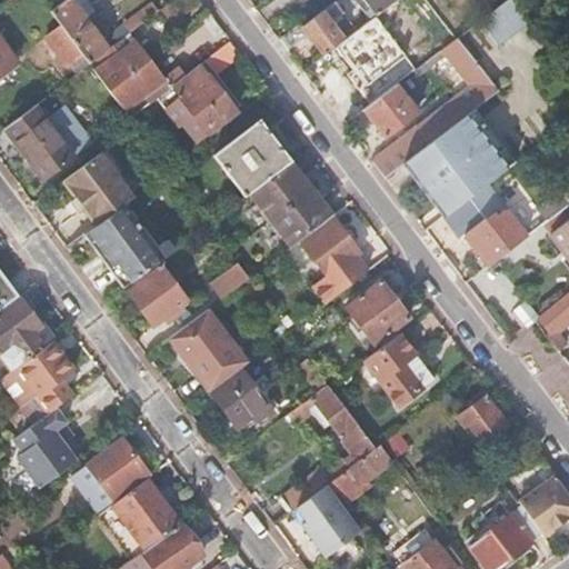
[(61,0),(49,10),(59,25),(60,26),(81,55),(88,63),(107,49),(70,0),(61,0)]
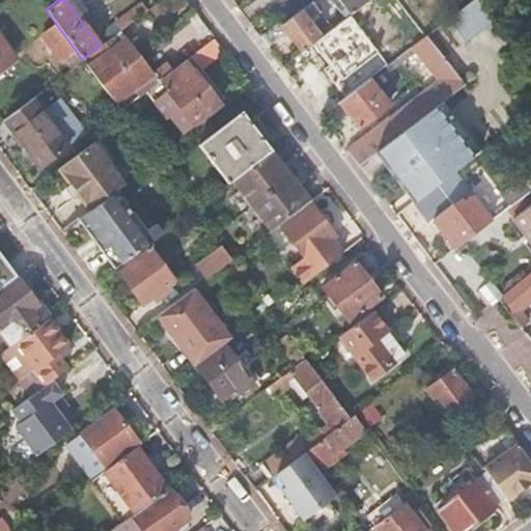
[(185,0),(159,0),(147,8),(158,21),(185,0)]
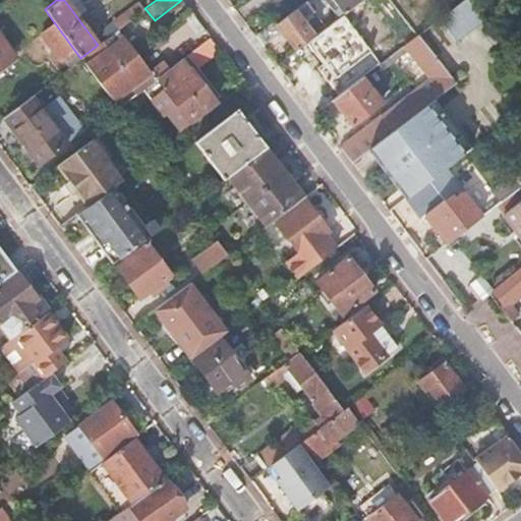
[(327,26),(339,17),(334,10),(327,16),(322,10),(324,8),(317,0),(306,0),(327,26)]
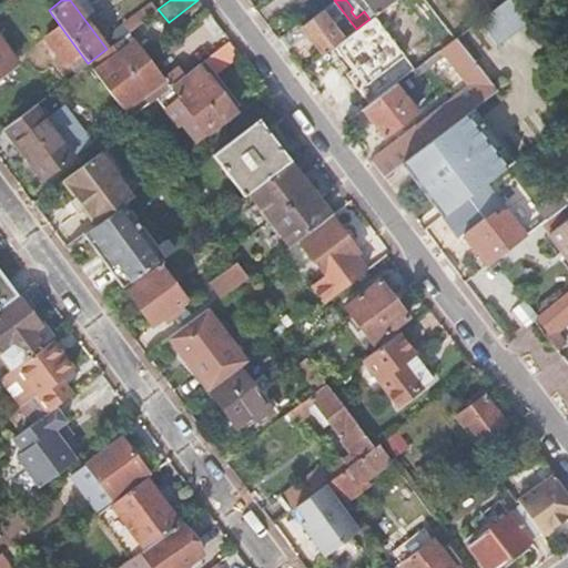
[(384,7),(393,0),(364,0),(375,14),(384,7)]
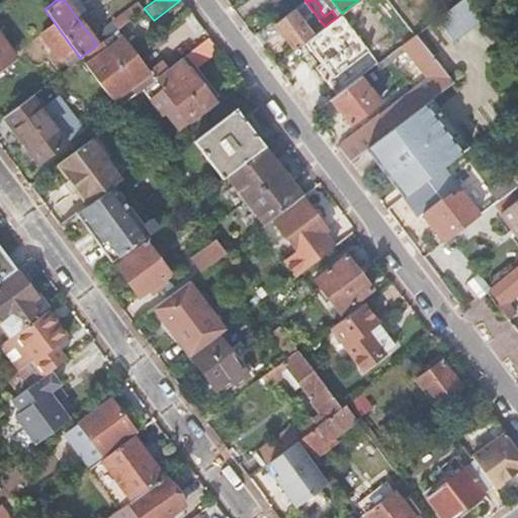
[(402,44),(415,33),(387,0),(358,0),(350,6),(356,14),(355,15),(379,47),(395,35),(402,44)]
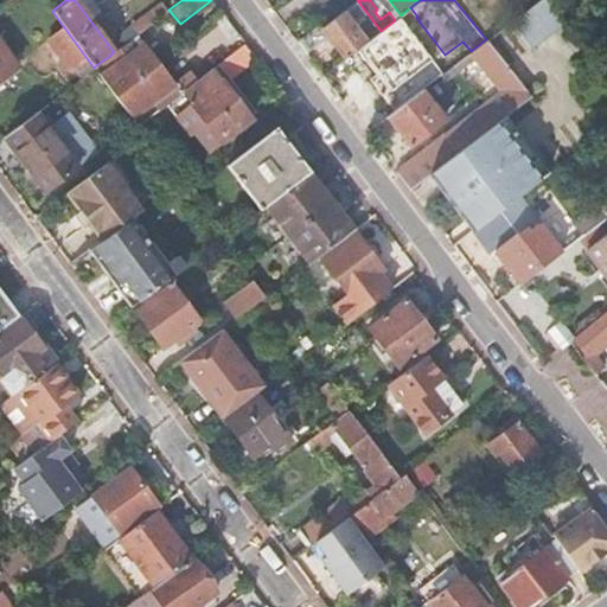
[(541,0),(513,17),(530,46),(567,25),(553,0),(541,0)]
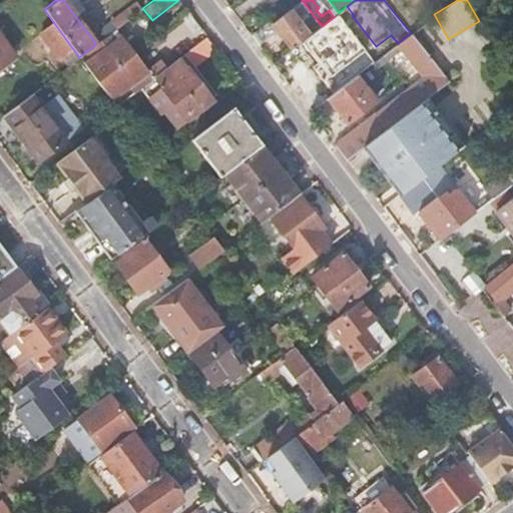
[(121,13),(126,21),(142,9),(136,2),(121,13)]
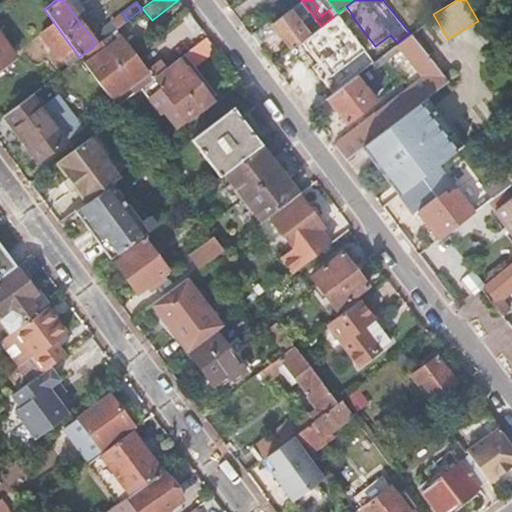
[(300,16),(293,7),(289,10),(296,19),(300,16)]
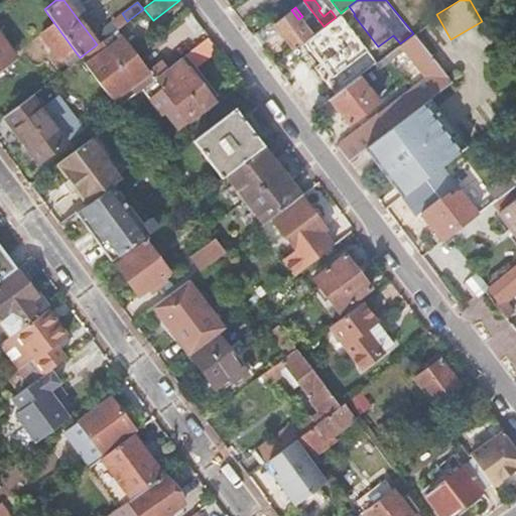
[(294,49),(310,36),(298,19),(291,10),(275,23),(255,38),(260,45),(279,30),(294,49)]
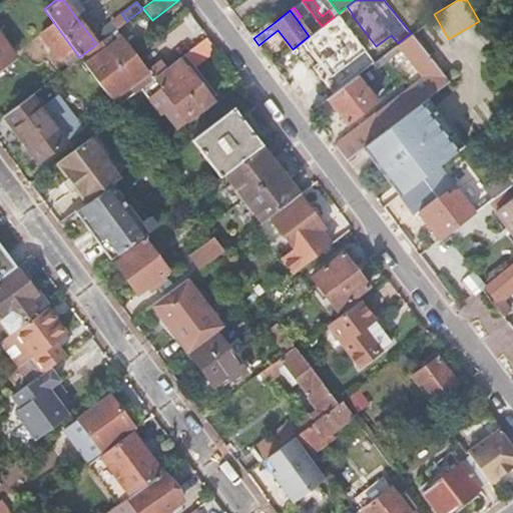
[(271,20),(251,36),(253,38),(274,23),(271,20)]
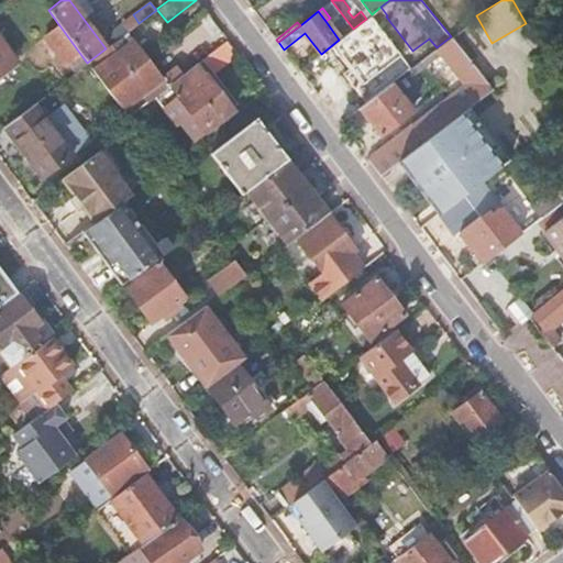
[(59,25),(58,24),(44,36),(65,65),(80,54),(59,25)]
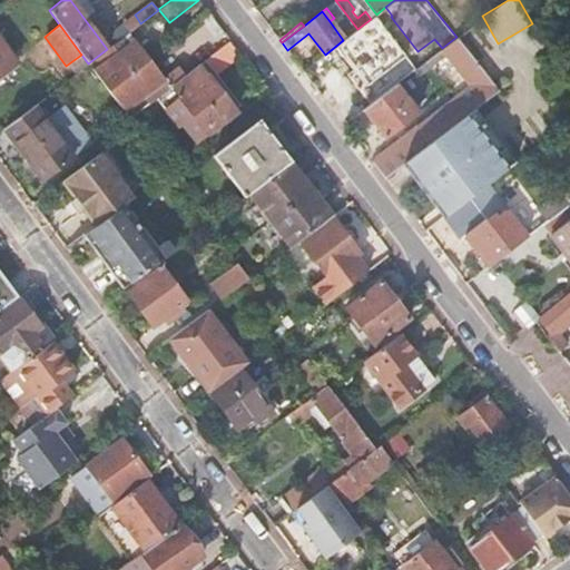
[(0,72),(17,59),(0,37),(0,72)]
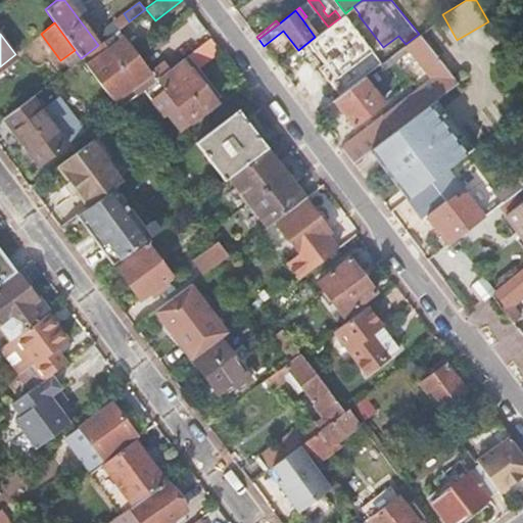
[(457,83),(419,34),(406,44),(420,63),(431,77),(443,93),(444,92),(457,83)]
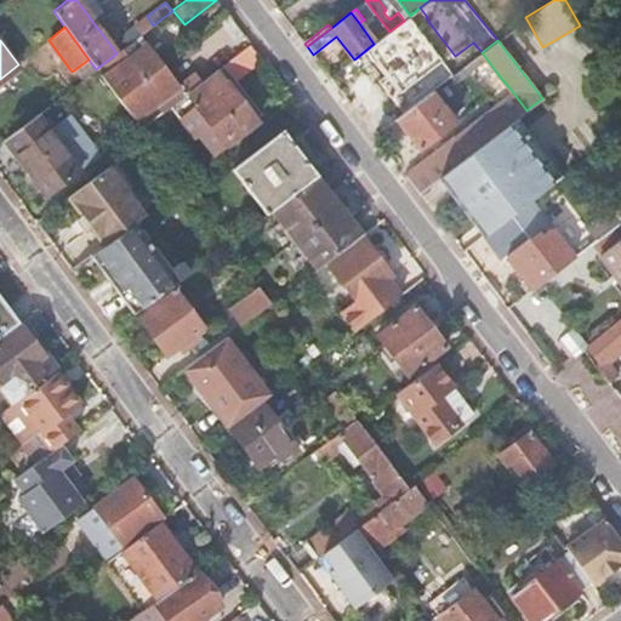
[(144,43),(101,75),(118,98),(161,66),(144,43)]
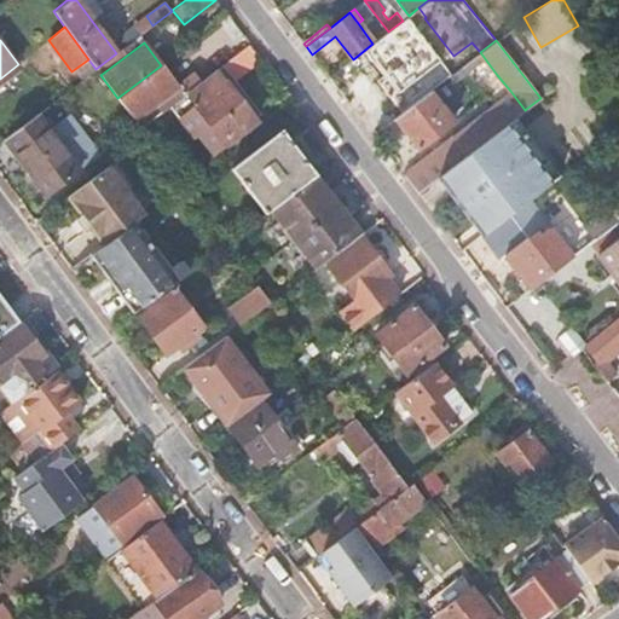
[(259,58),(248,45),(223,64),(233,77),(259,58)]
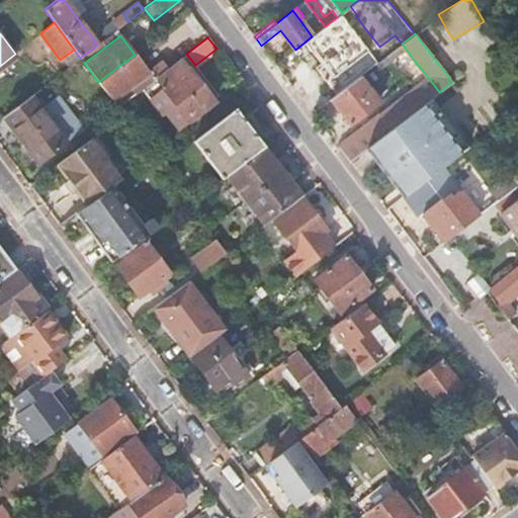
[(395,50),(371,67),(376,73),(399,55),(395,50)]
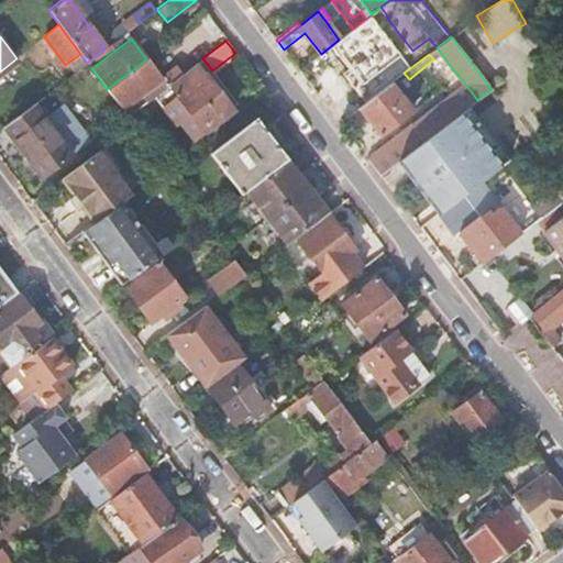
[(146,59),(107,89),(121,109),(141,95),(146,101),(169,84),(180,75),(173,65),(158,76),(146,59)]
